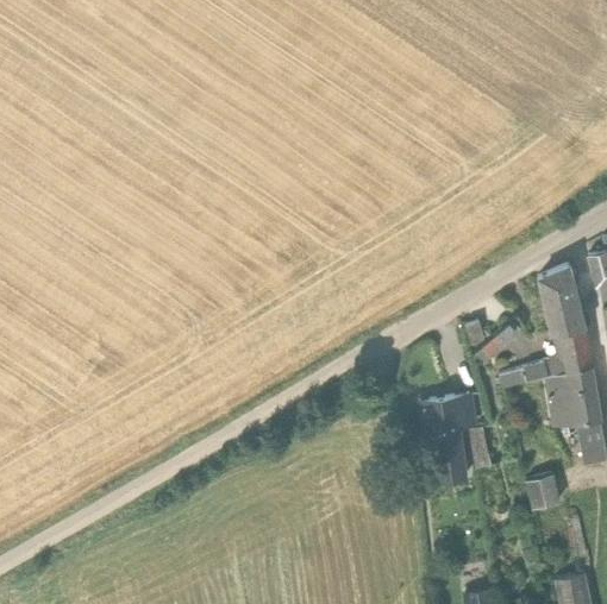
[(590,257),(595,277),(598,288),(606,285),(606,239),(605,239),(606,246),(606,253),(590,257)]
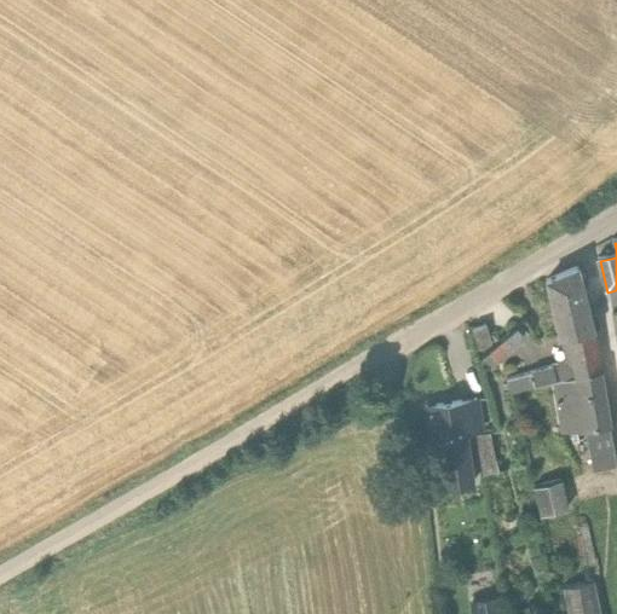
[(557,312),(588,303),(580,270),(548,284),(549,285),(551,287),(557,312)]
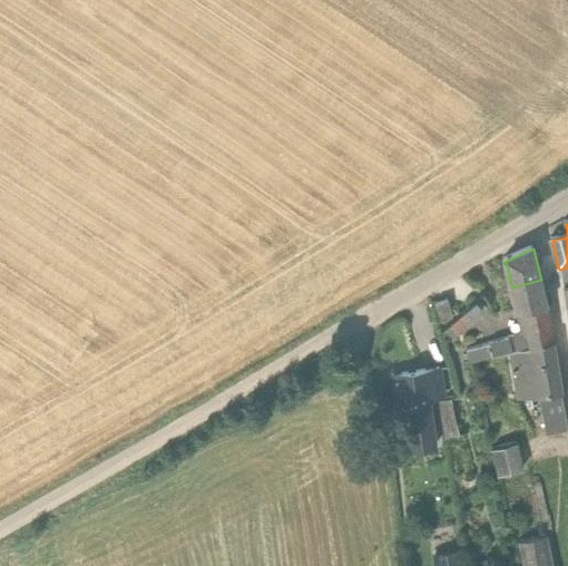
[(522,312),(547,308),(548,308),(541,280),(512,288),(518,313),(522,312)]
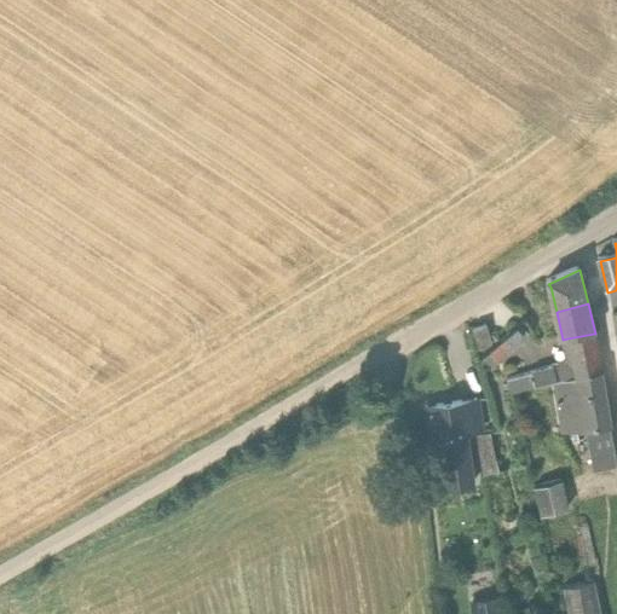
[(494,349),(486,328),(474,331),(482,353),(494,349)]
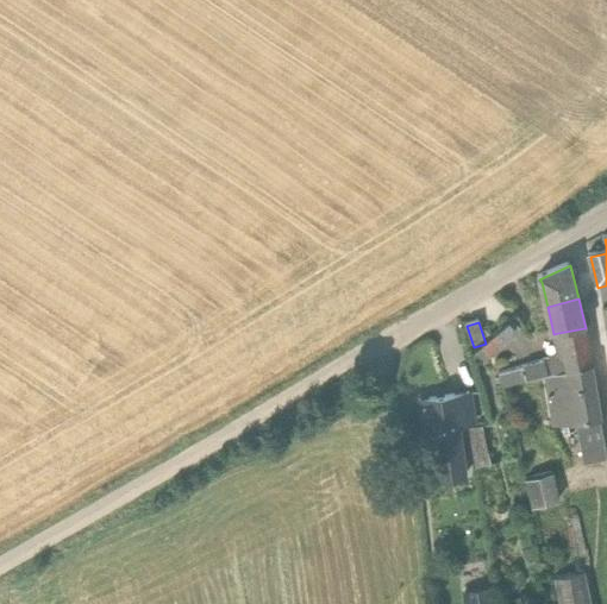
[(507,327),(476,353),(485,364),(515,337),(507,327)]
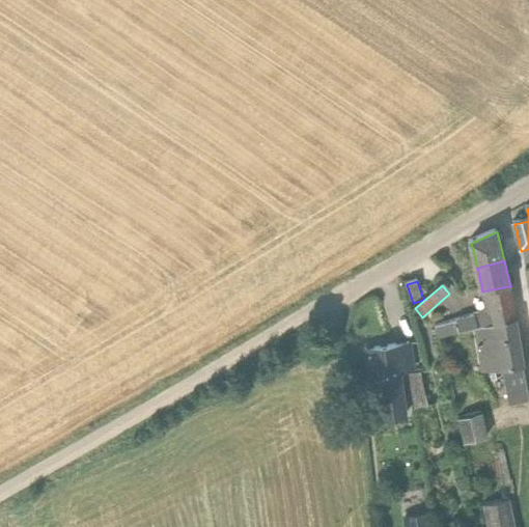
[(473,329),(516,321),(509,286),(486,290),(482,292),(483,294),(486,308),(492,307),(493,312),(475,316),(475,317),(436,329),(439,338),(473,329)]
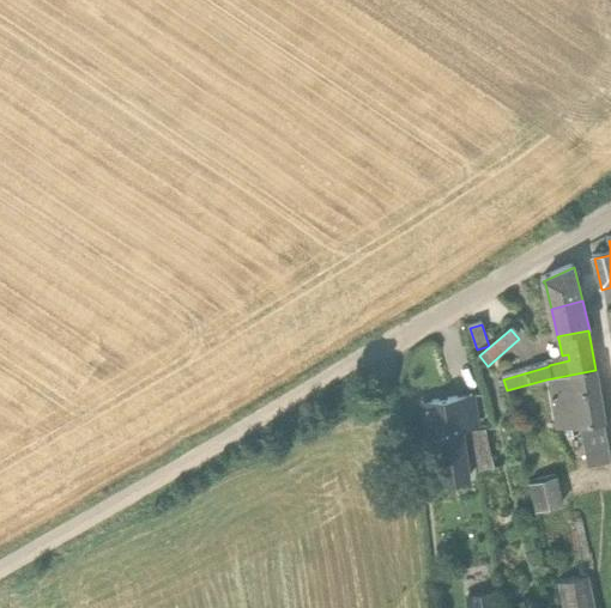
[(581,429),(590,469),(610,464),(610,447),(609,437),(596,370),(546,380),(507,390),(510,402),(550,390),(557,433),(581,429)]
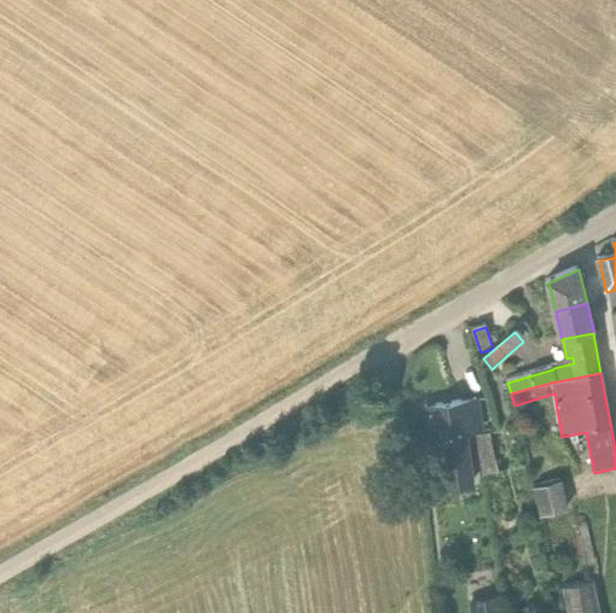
[(468,436),(484,433),(481,409),(480,410),(478,402),(426,410),(435,476),(459,472),(472,471),(468,436)]
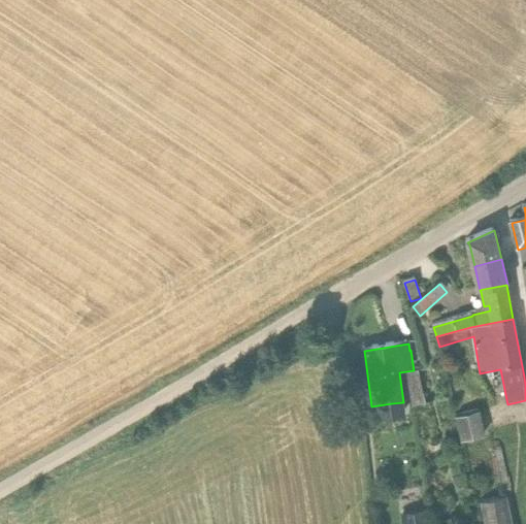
[(419,372),(405,375),(414,408),(427,406),(419,372)]
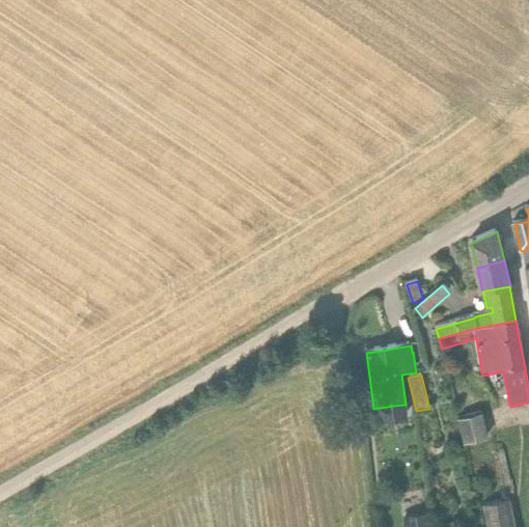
[(483,415),(460,421),(465,446),(489,440),(483,415)]
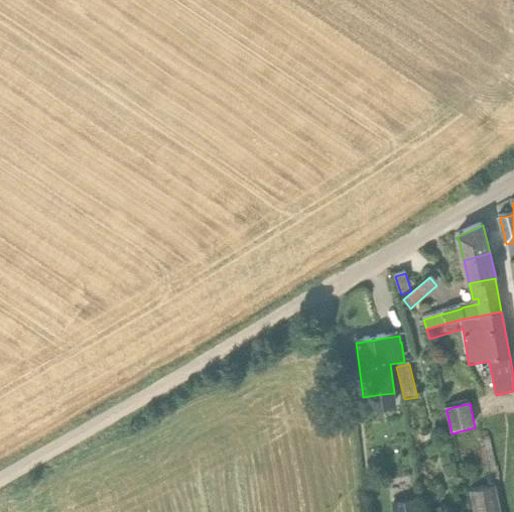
[(453,454),(450,443),(438,446),(440,457),(453,454)]
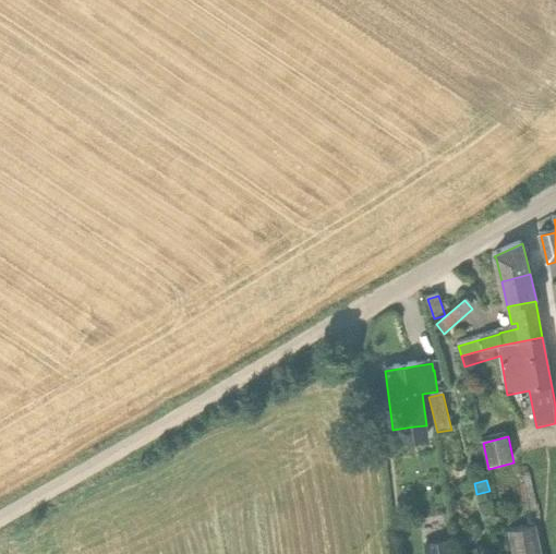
[(542,553),(536,528),(509,532),(512,553),(542,553)]
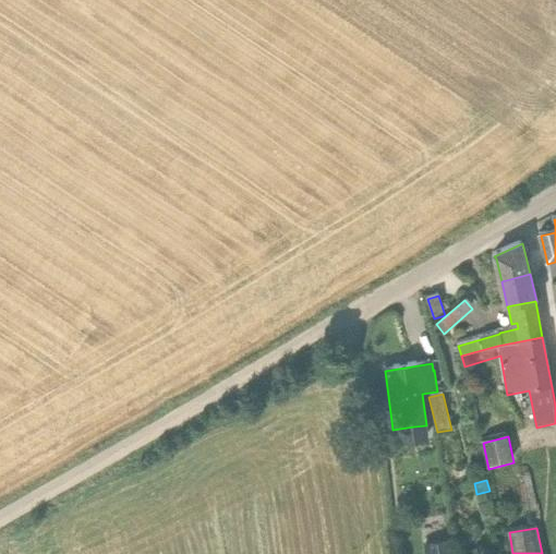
[(478,543),(476,529),(467,530),(468,543),(478,543)]
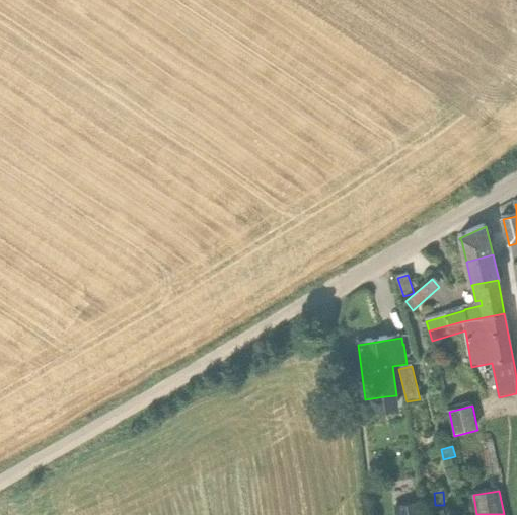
[(419,514),(418,504),(397,508),(398,514),(419,514)]
